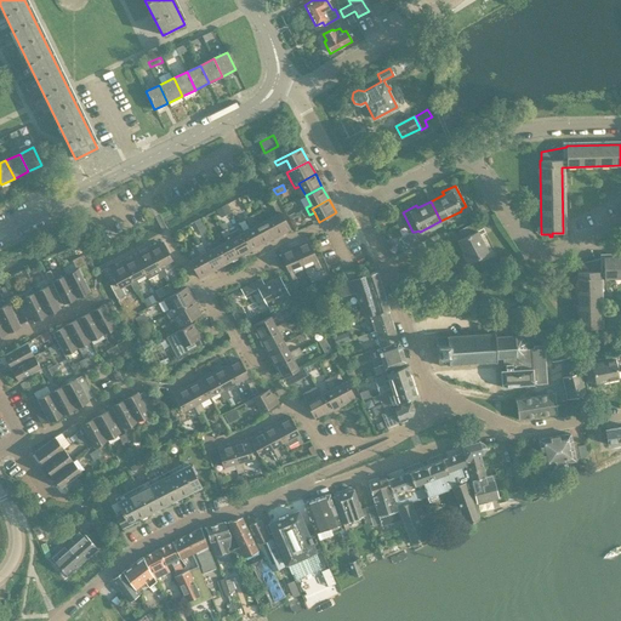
[(268,220),(277,237),(290,229),(275,203),(272,205),(277,215),(268,220)]
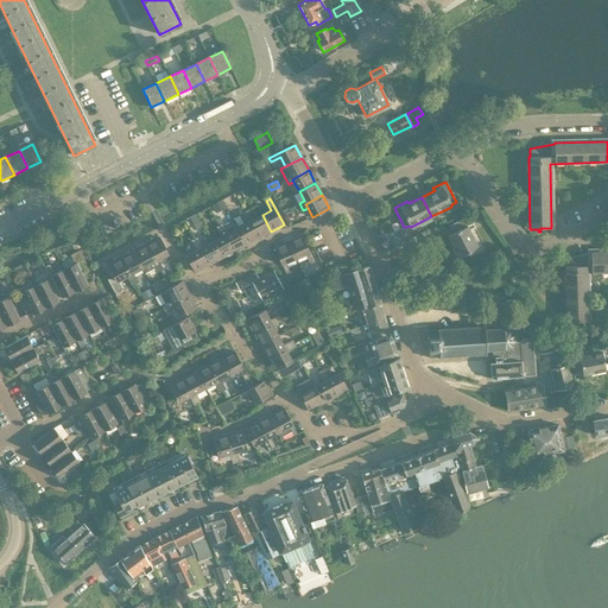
[(451,225),(456,232),(448,236),(458,258),(477,248),(469,230),(480,225),(474,213),(451,225)]
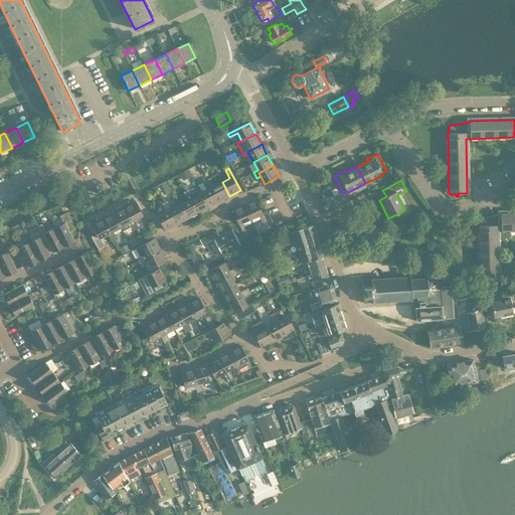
[(206,185),(208,189),(211,188),(218,201),(229,196),(222,182),(214,186),(211,182),(206,185)]
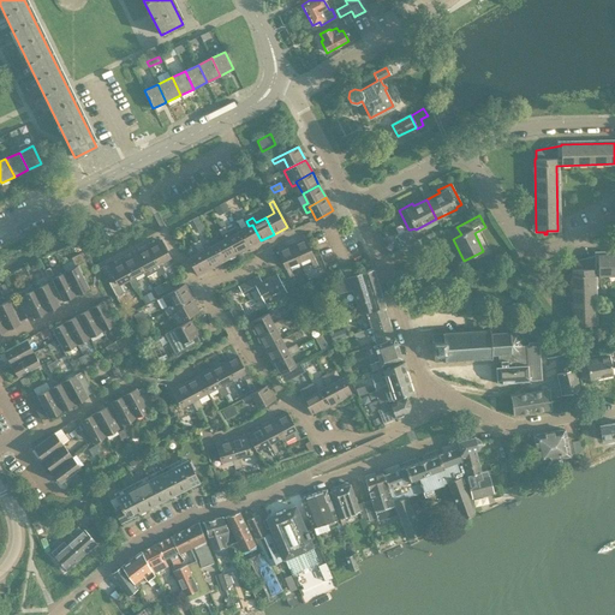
[(252,225),(249,226),(239,231),(249,248),(261,240),(252,225)]
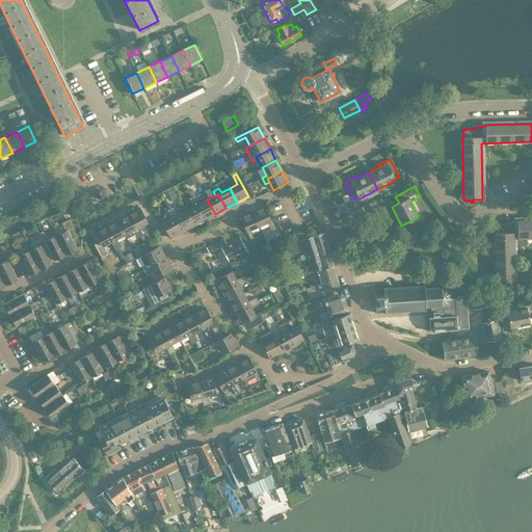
[(196,200),(191,203),(193,207),(196,206),(204,220),(215,214),(207,200),(205,195),(196,200)]
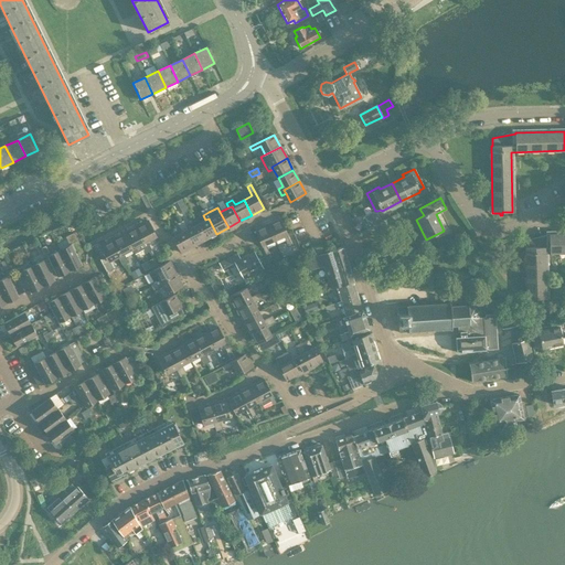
[(387,217),(384,213),(379,216),(377,213),(376,214),(373,213),(365,217),(370,226),(387,217)]
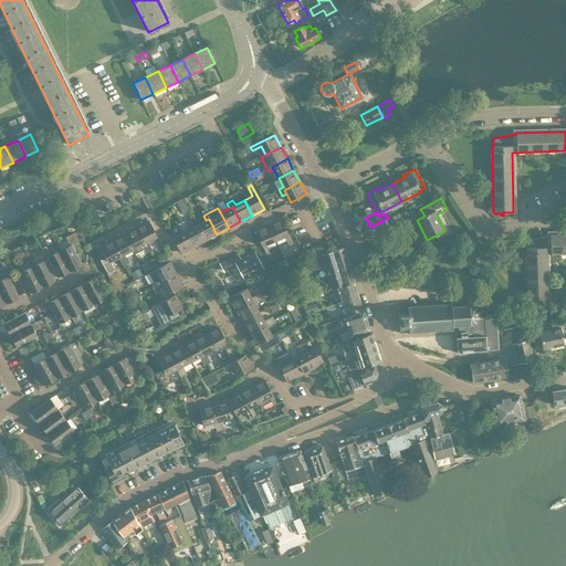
[(206,220),(197,224),(206,240),(217,234),(209,219),(206,220)]
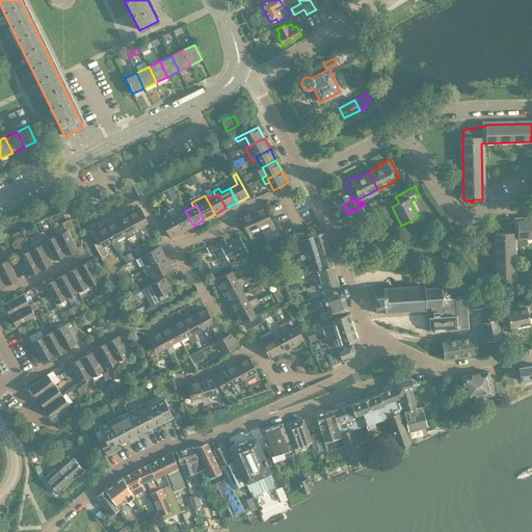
[(264,206),(251,211),(259,227),(267,222),(271,231),(274,230),(264,206)]
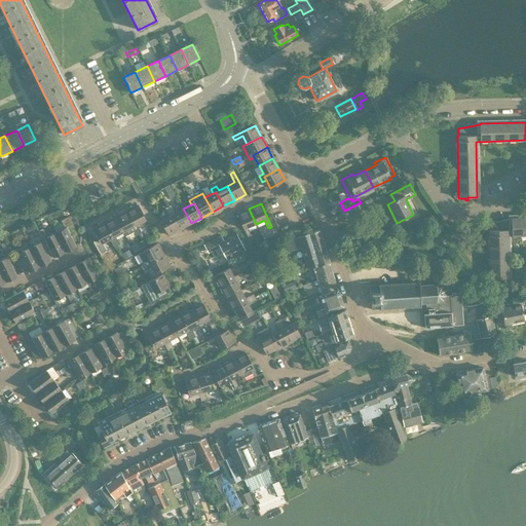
[(138,205),(126,212),(134,226),(137,224),(145,220),(138,205)]
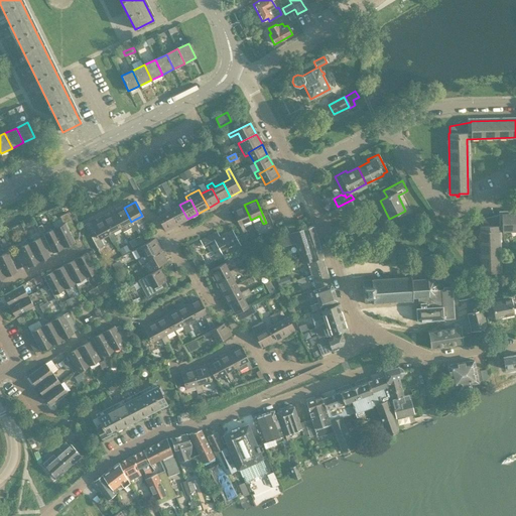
[(164,209),(166,213),(169,211),(176,225),(187,219),(179,205),(171,210),(169,206),(164,209)]
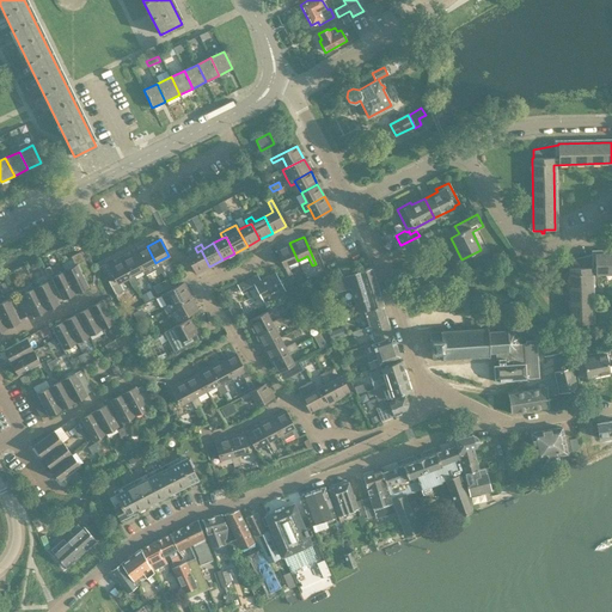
[(298,261),(289,243),(276,249),(288,276),(292,275),(287,264),(298,261)]
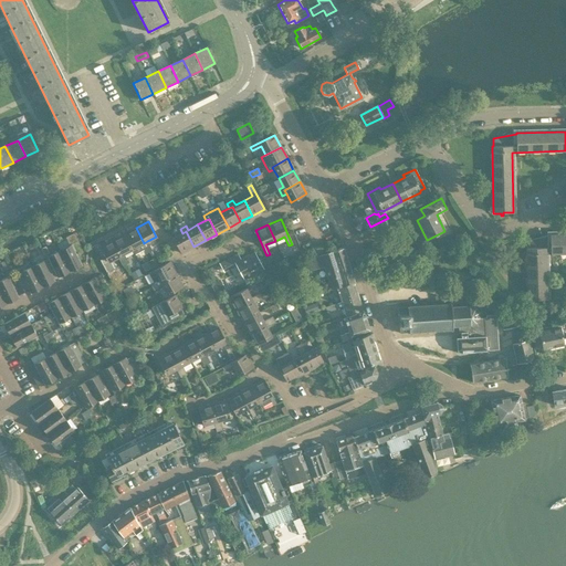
[(136,228),(124,234),(133,249),(135,253),(144,249),(149,245),(147,241),(144,243),(136,228)]
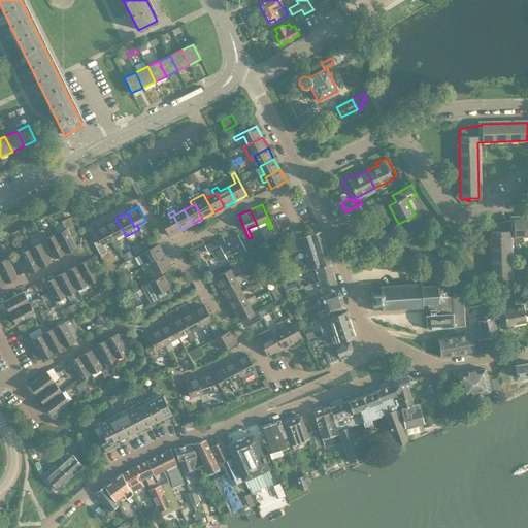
[(169,236),(180,230),(173,216),(170,218),(162,222),(169,236)]
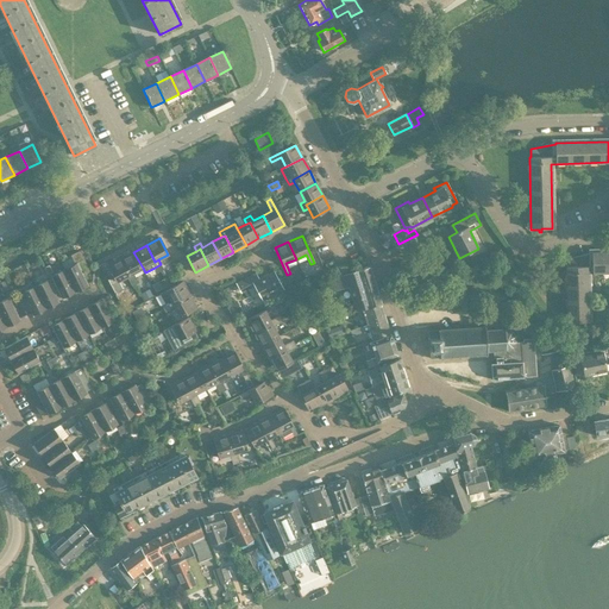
[(75,264),(64,269),(75,292),(88,286),(83,274),(89,270),(80,251),(71,255),(75,264)]
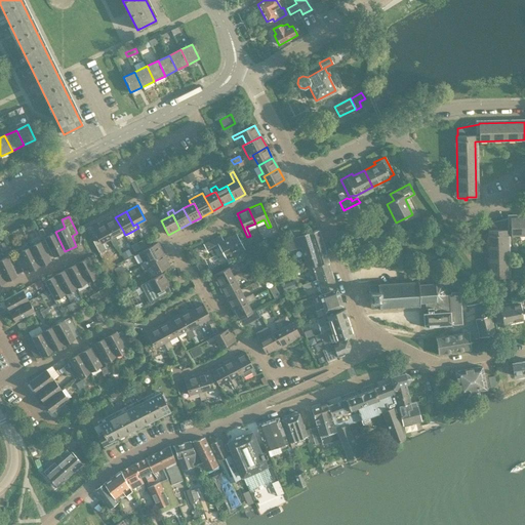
[(524,216),(510,217),(510,218),(489,223),(489,230),(488,230),(489,278),(495,278),(495,280),(498,280),(498,278),(507,278),(506,236),(524,235),(524,216)]
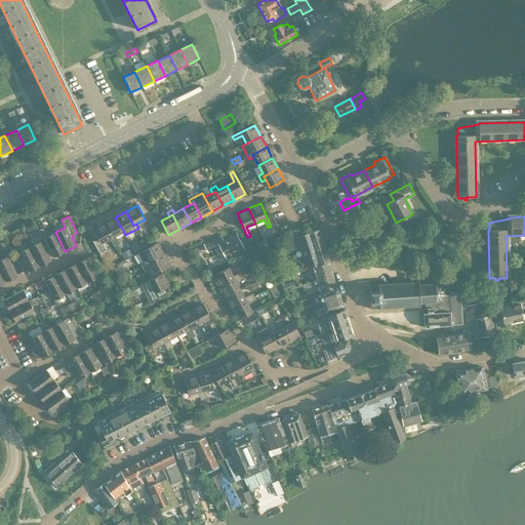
[(123,231),(115,217),(105,223),(112,237),(115,236),(123,231)]
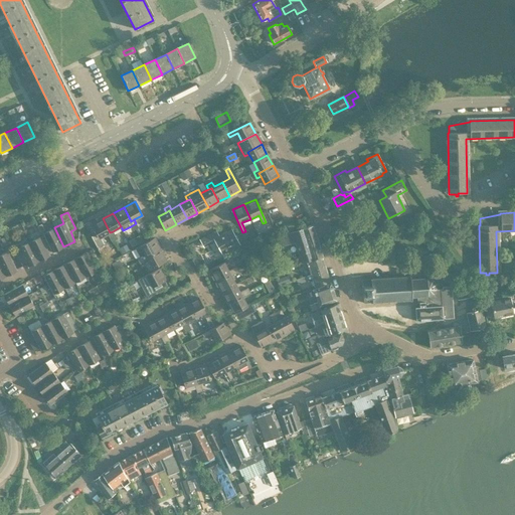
[(110,238),(115,235),(113,231),(110,232),(103,218),(92,224),(97,235),(94,236),(96,240),(99,238),(107,234),(110,238)]
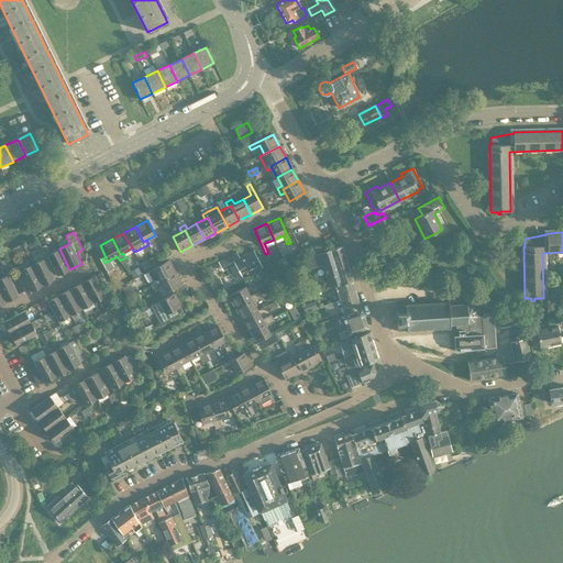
[(330,288),(334,287),(342,284),(352,280),(341,246),(307,256),(311,268),(322,265),(330,288)]
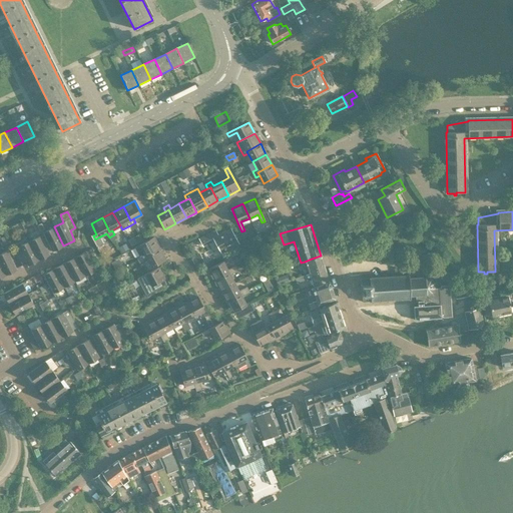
[(52,251),(63,245),(54,226),(42,232),(52,251)]
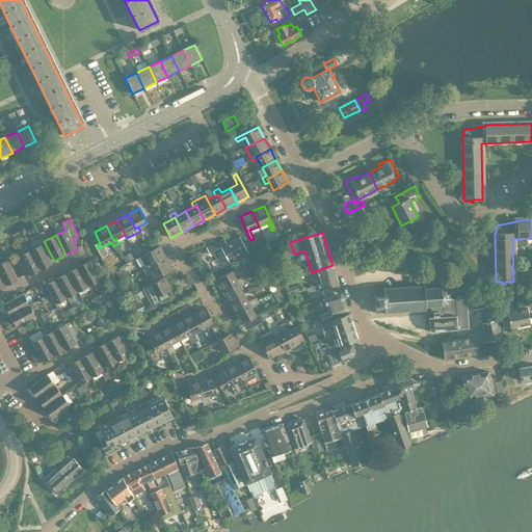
[(247,253),(239,237),(221,246),(230,262),(247,253)]
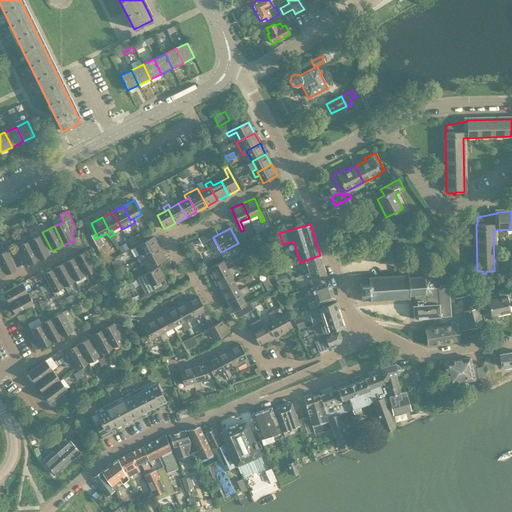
[(40,235),(29,240),(38,259),(50,254),(40,235)]
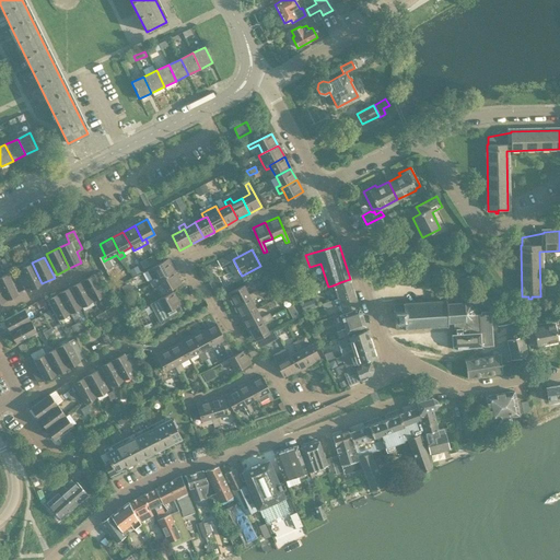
[(147,270),(152,279),(153,279),(156,284),(161,282),(159,279),(174,271),(167,259),(147,270)]
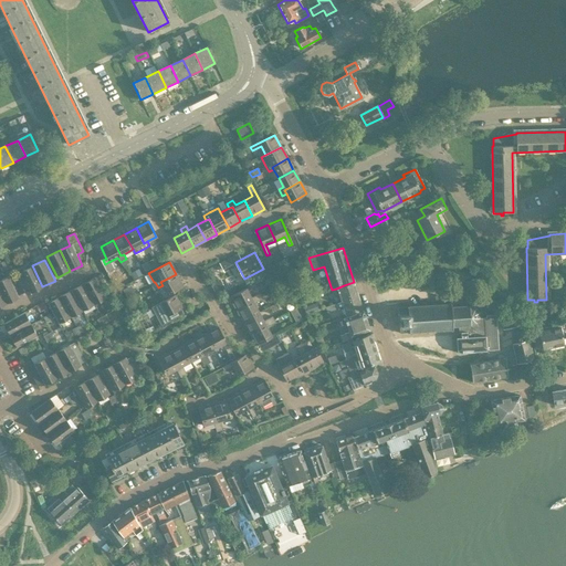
[(42,286),(32,265),(20,272),(25,284),(22,286),(24,293),(29,291),(30,293),(42,286)]
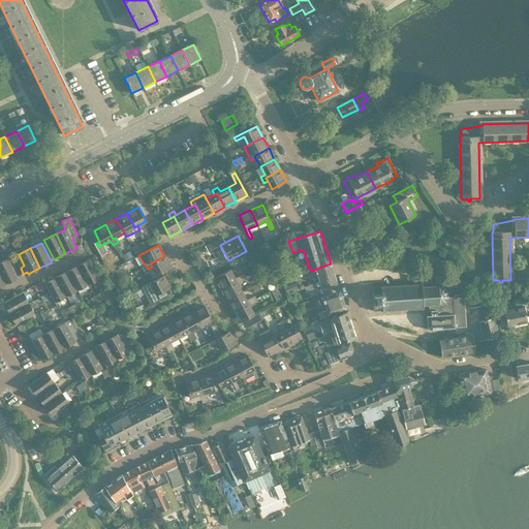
[(129,252),(123,255),(126,260),(132,257),(129,252)]
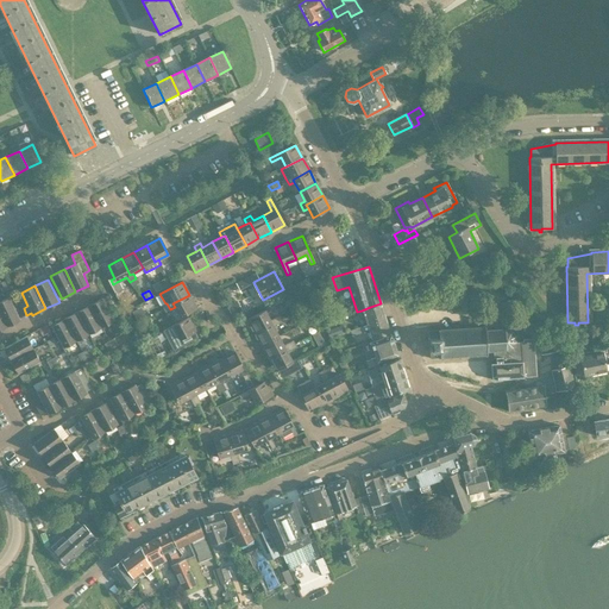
[(140,295),(125,303),(127,307),(130,308),(144,301),(140,295)]
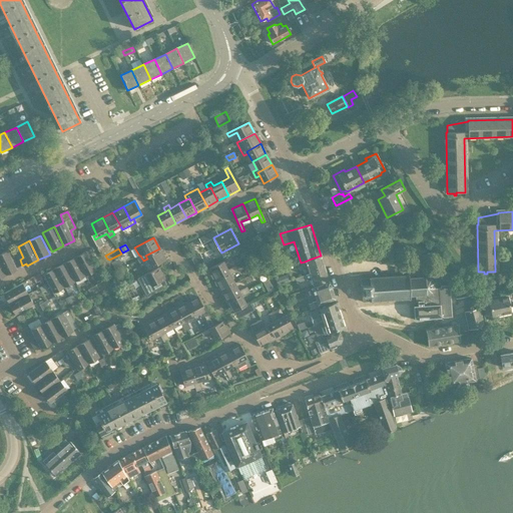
[(151,267),(162,262),(165,260),(159,248),(145,255),(147,259),(151,267)]
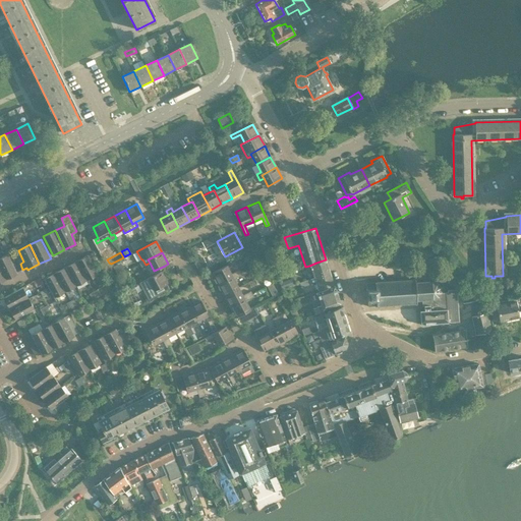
[(8,254),(0,257),(0,268),(6,279),(17,274),(8,254)]
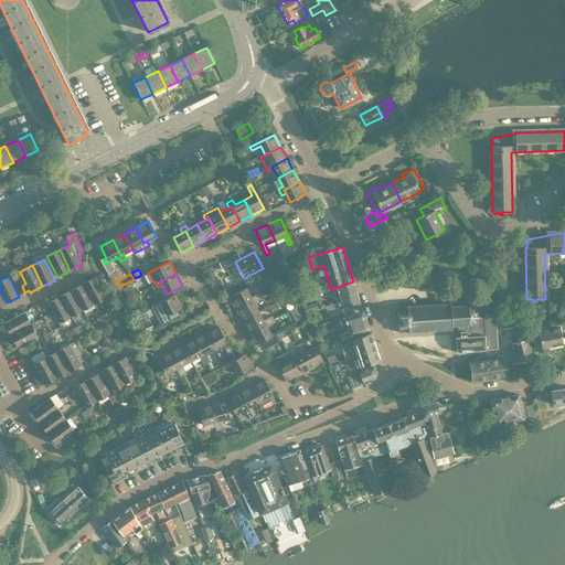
[(83,284),(94,304),(106,297),(95,277),(83,284)]
